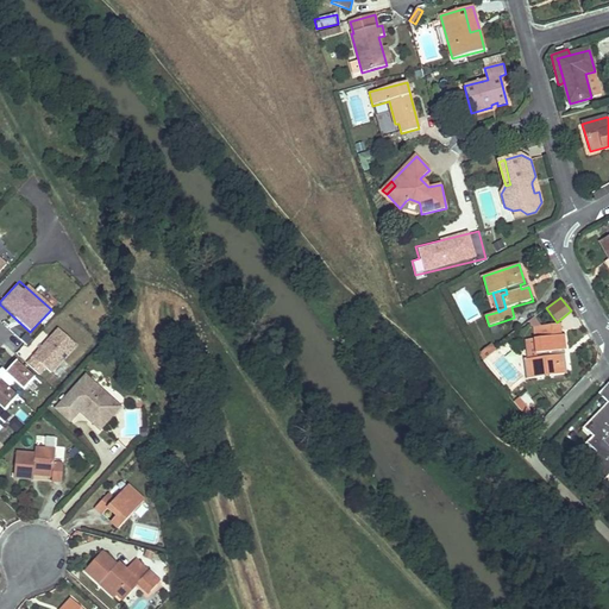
[(558,356),(557,351),(562,351),(565,350),(564,336),(560,336),(559,325),(541,326),(542,339),(535,339),(537,355),(541,355),(541,358),(537,358),(527,359),(529,378),(565,375),(563,356),(562,356),(558,356)]
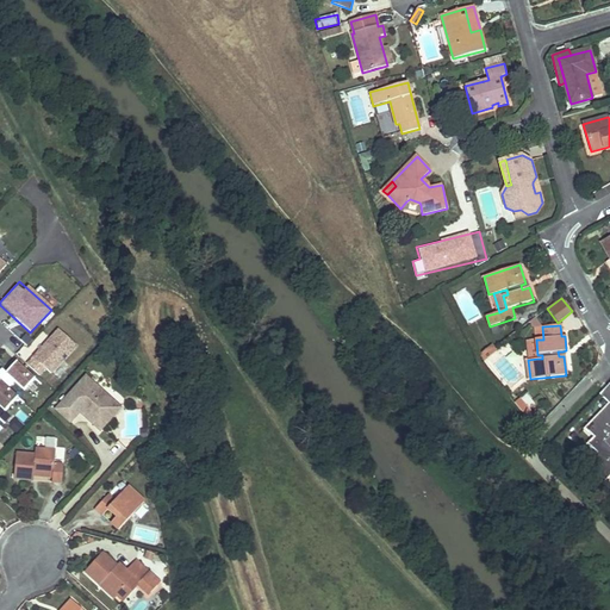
[(49,379),(76,346),(55,328),(27,361),(49,379)]
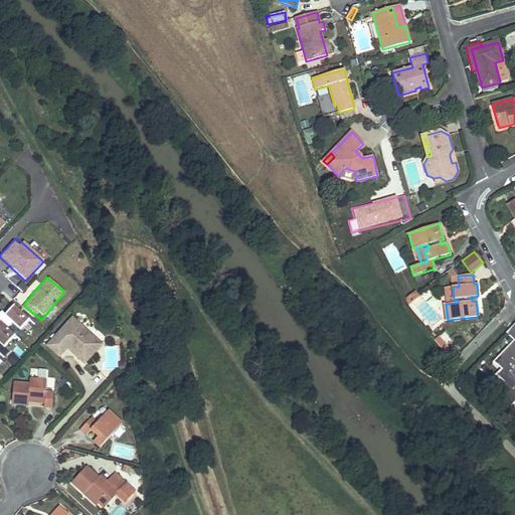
[(12,298),(19,292),(12,284),(5,291),(12,298)]
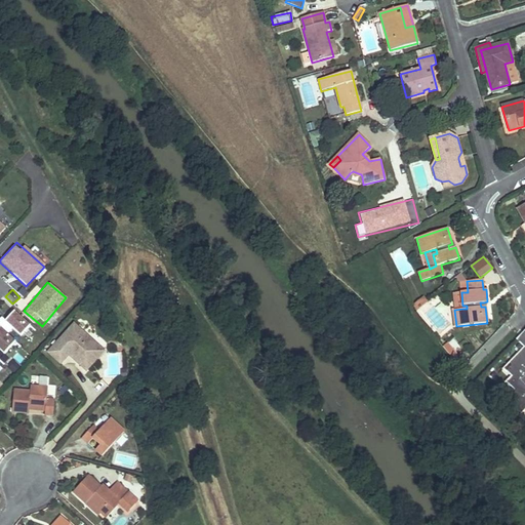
[(462,306),(461,292),(460,292),(453,293),(452,293),(454,310),(462,309),(467,309),(467,306),(462,306)]
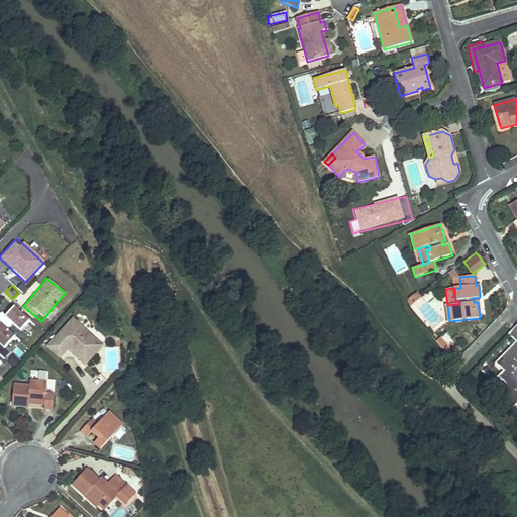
[(408,304),(420,295),(417,293),(406,301),(408,304)]
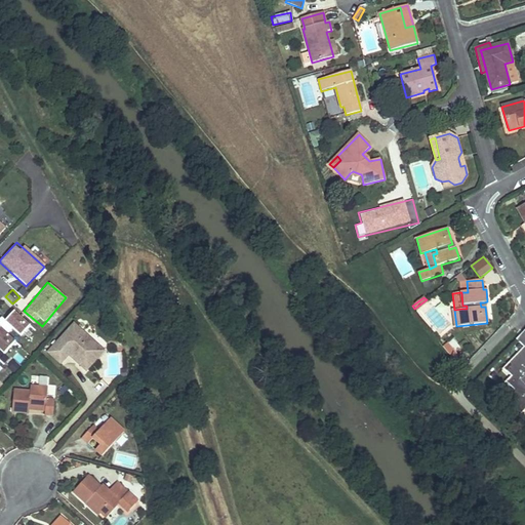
[(416,311),(428,303),(427,299),(414,309),(416,311)]
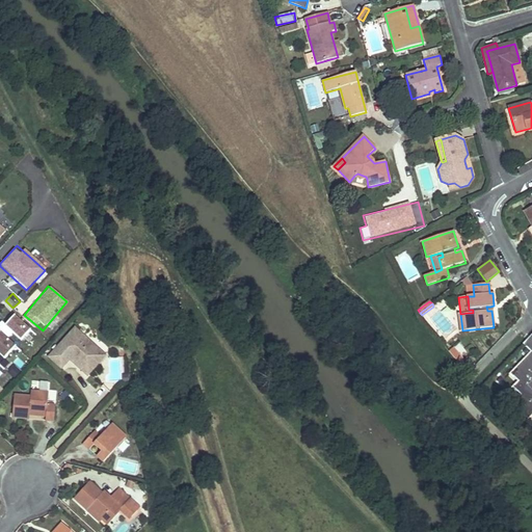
[(20,342),(30,330),(15,316),(4,326),(20,342)]
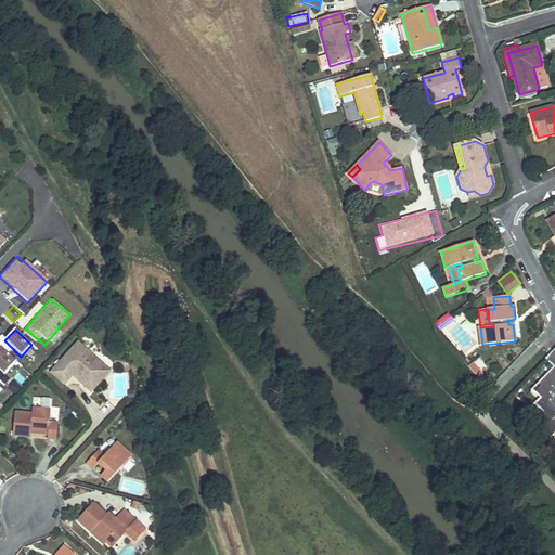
[(80,340),(54,371),(66,382),(75,372),(77,370),(84,375),(81,377),(94,389),(108,372),(102,366),(105,362),(80,340)]
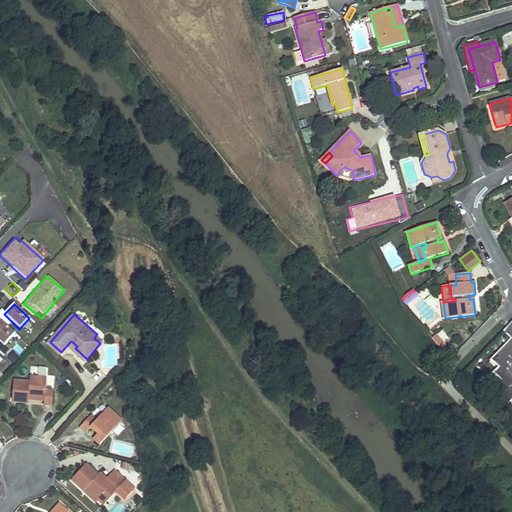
[(0,349),(15,336),(1,320),(0,321),(0,349)]
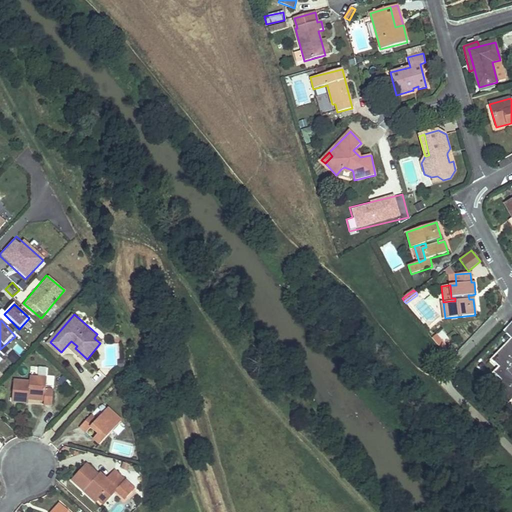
[(511,322),(503,331),(511,339),(491,359),(499,367),(494,372),(501,380),(492,388),(508,404),(511,399),(511,322)]
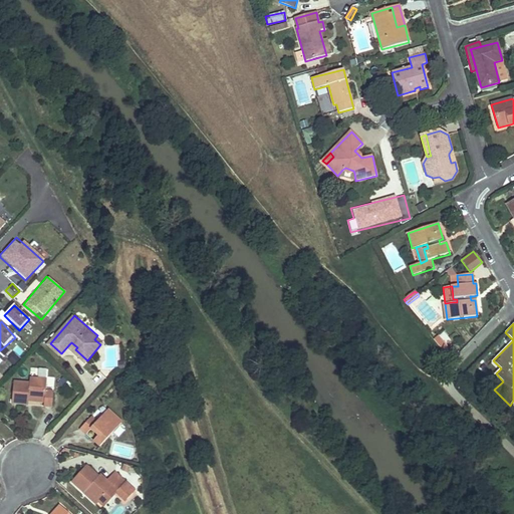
[(103,341),(97,335),(94,339),(100,344),(103,341)]
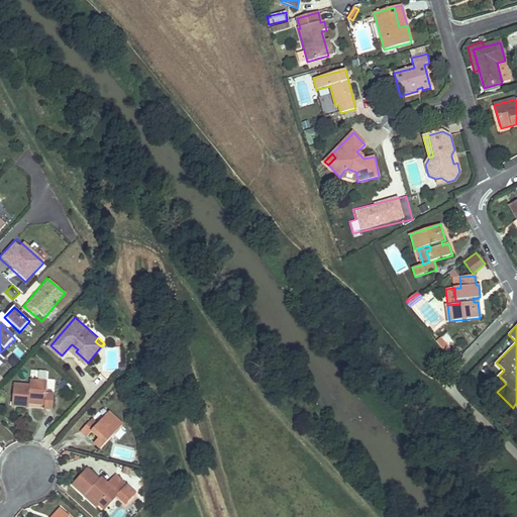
[(16,367),(19,359),(9,355),(6,363),(16,367)]
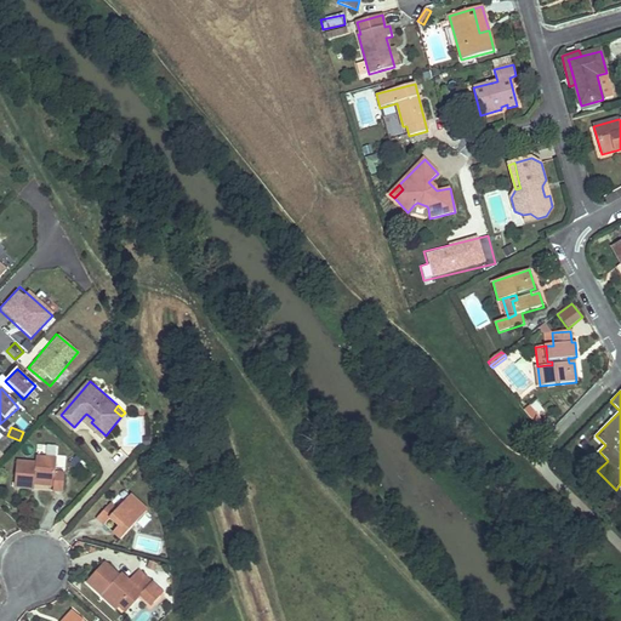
[(36,462),(18,460),(15,486),(34,489),(35,484),(35,479),(55,480),(55,486),(53,490),(64,491),(67,472),(56,471),(58,457),(38,456),(36,462)]
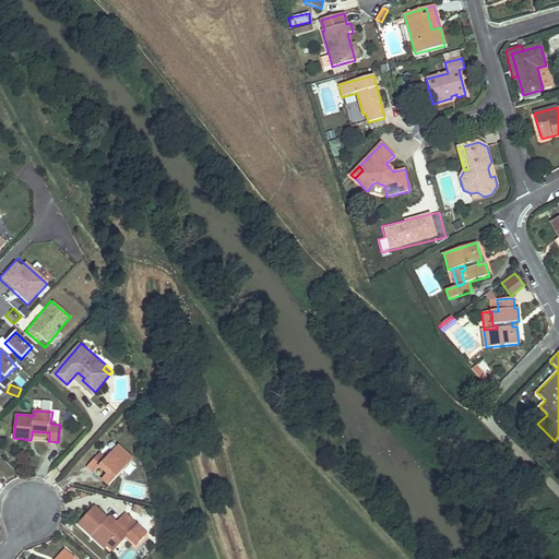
[(99,452),(87,465),(94,472),(99,466),(103,470),(107,468),(109,471),(107,473),(103,478),(109,485),(133,459),(117,444),(105,458),(99,452)]
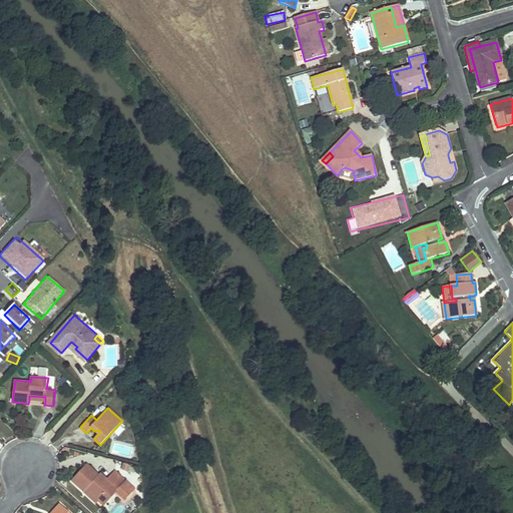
[(87,465),(73,481),(85,491),(87,488),(100,499),(113,485),(118,489),(128,498),(133,491),(123,483),(112,473),(107,478),(101,473),(99,475),(87,465)]
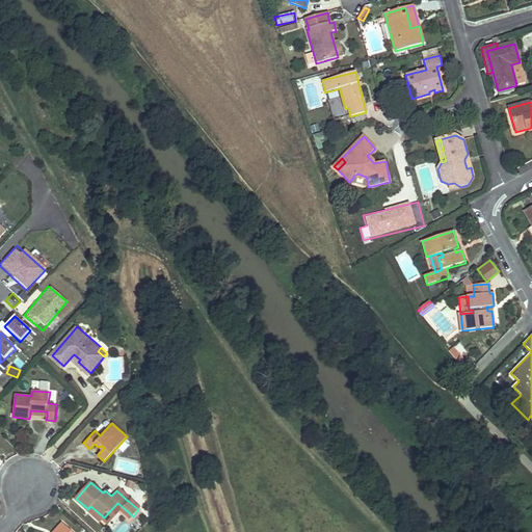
[(131,498),(118,487),(116,490),(128,501),(131,498)]
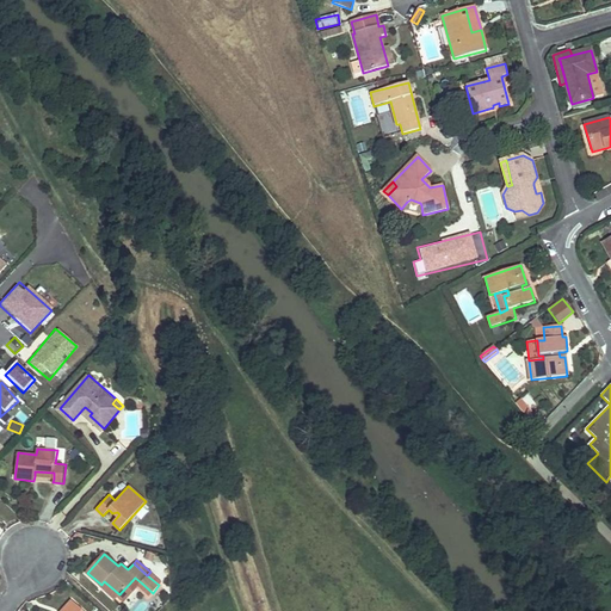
[(150,572),(147,575),(159,585),(162,582),(150,572)]
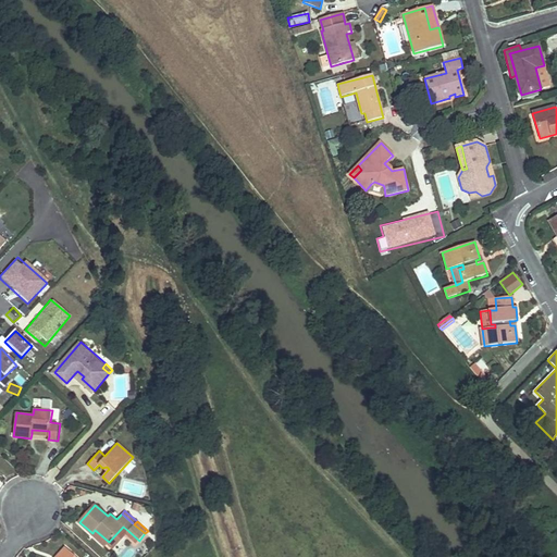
[(109,542),(106,545),(111,551),(128,531),(123,527),(109,542)]
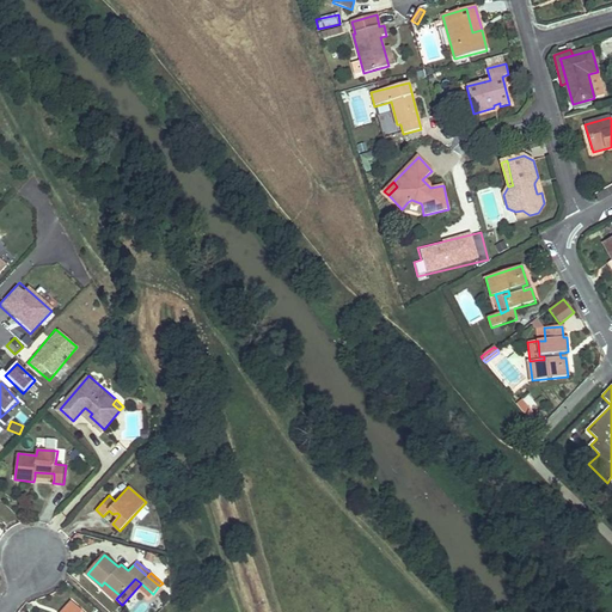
[(104,582),(102,586),(116,599),(120,595),(104,582)]
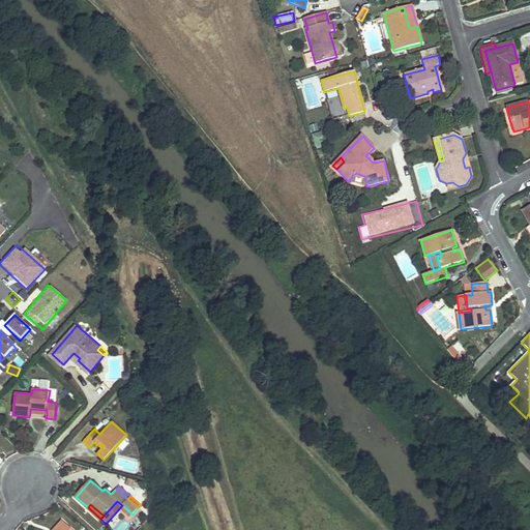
[(74,529),(63,521),(54,529),(74,529)]
